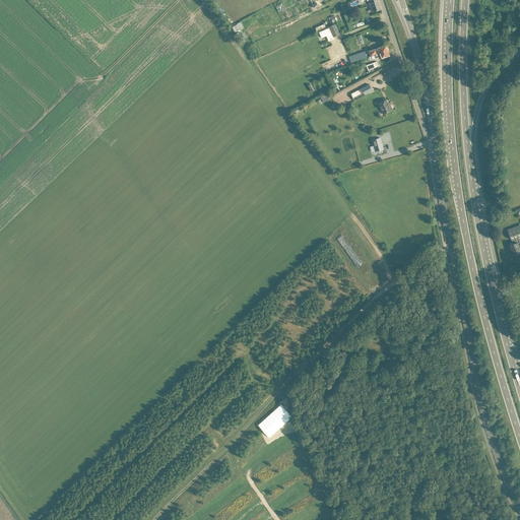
[(377,0),(370,0),(371,1),(368,2),(371,12),(374,11),(376,11),(381,9),(377,0)]
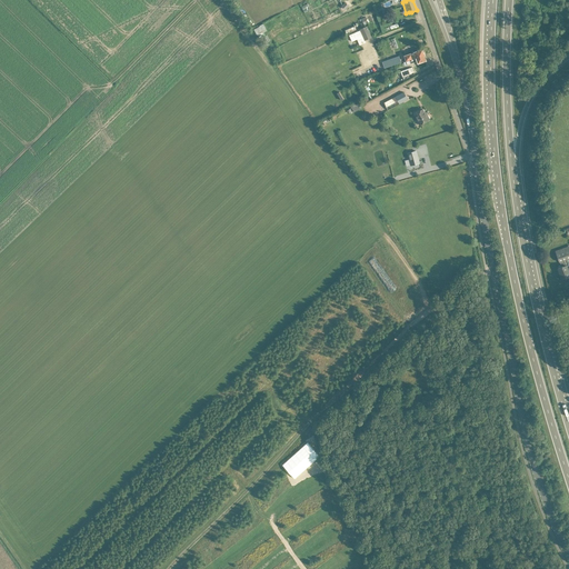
[(253,29),(266,47),(268,45),(267,43),(271,40),(267,35),(265,36),(263,32),(265,31),(261,26),(253,29)]
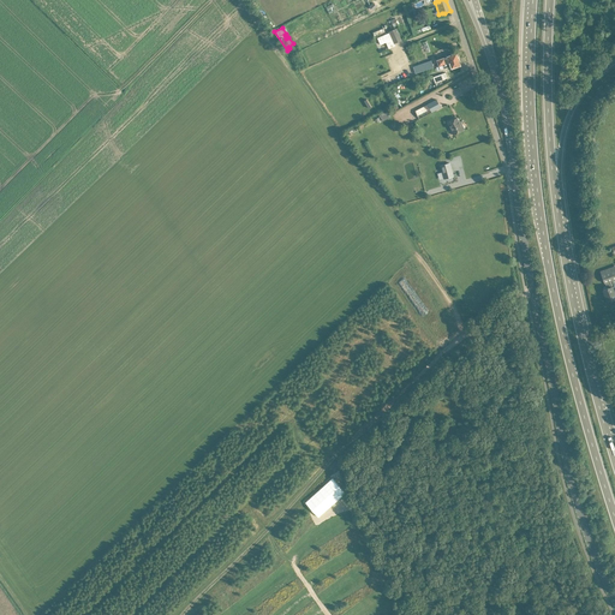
[(389,33),(377,39),(381,45),(386,42),(389,48),(395,46),(395,43),(402,40),(396,28),(389,31),(389,33)]
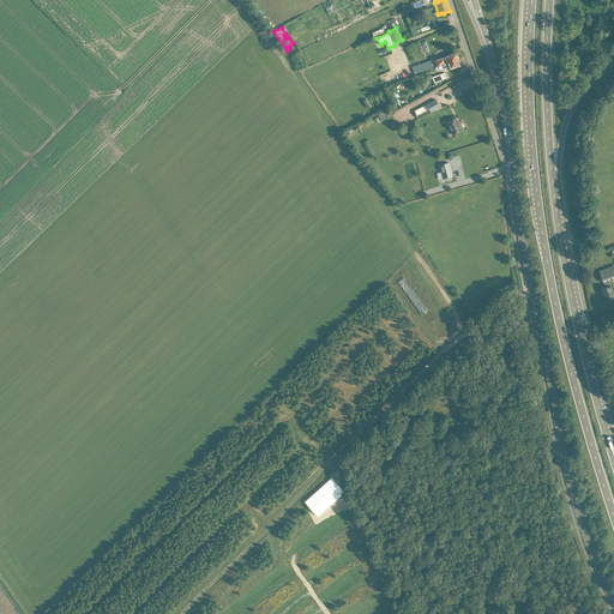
[(447,56),(437,60),(439,65),(439,66),(458,59),(457,58),(458,56),(457,54),(456,54),(456,53),(450,55),(447,56)]
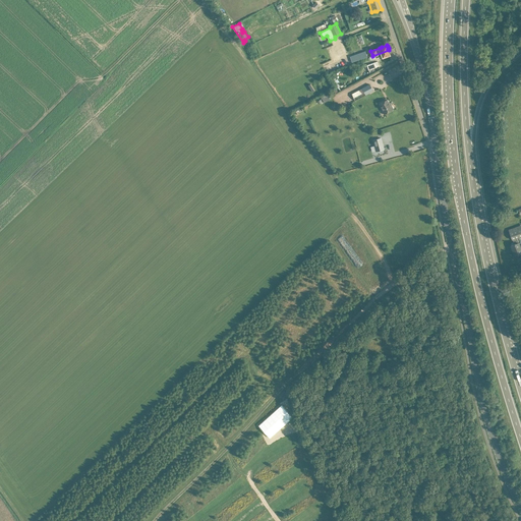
[(389,50),(372,56),(373,58),(373,59),(375,58),(382,56),(383,58),(386,57),(390,55),(390,54),(391,54),(390,52),(389,52),(389,50)]
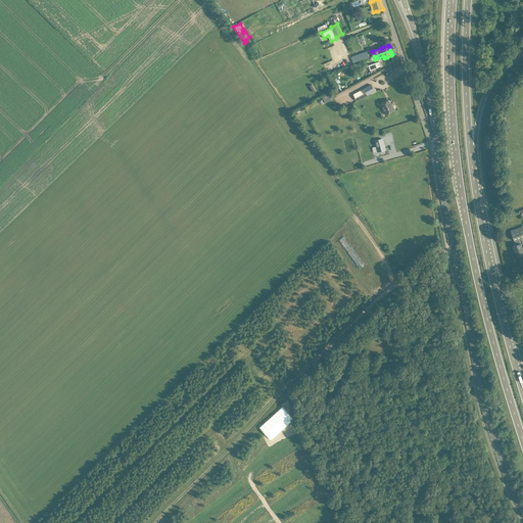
[(367,51),(351,56),(353,62),(369,57),(367,51)]
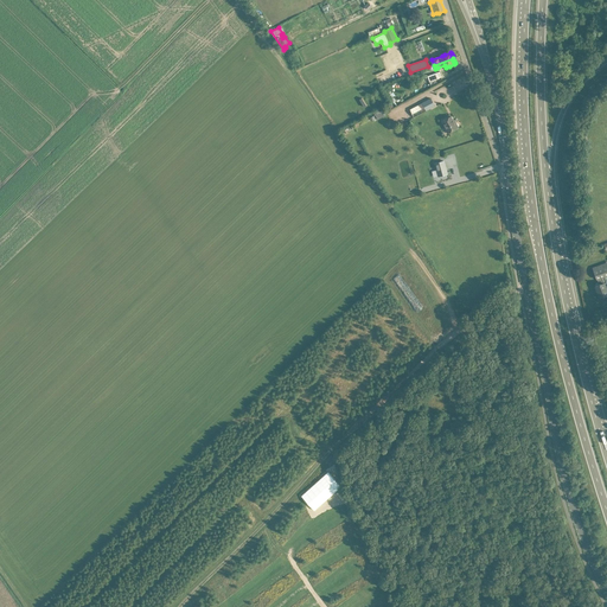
[(430,98),(410,109),(414,117),(435,106),(430,98)]
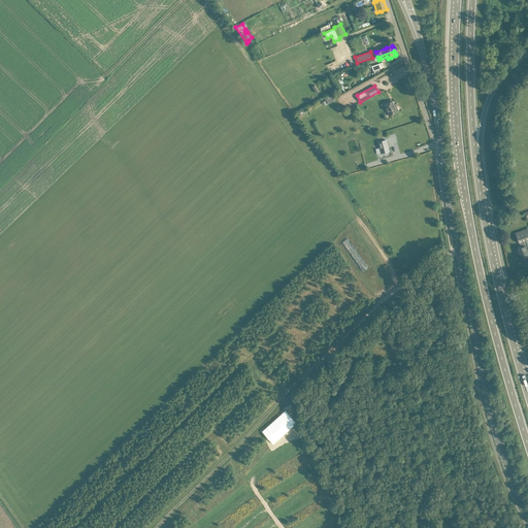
[(392,101),(388,103),(385,105),(391,116),(399,110),(396,106),(395,107),(392,101)]
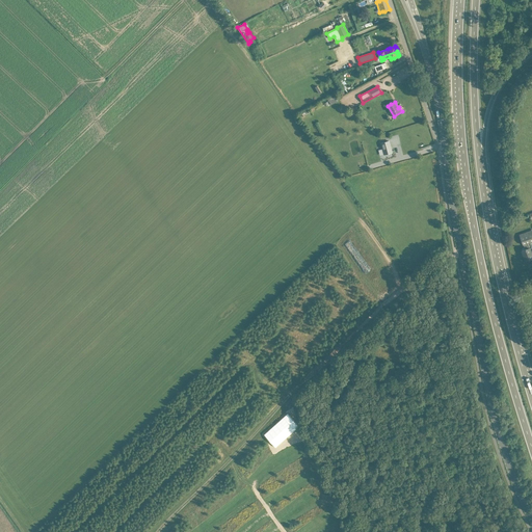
[(392,152),(389,141),(381,143),(384,154),(392,152)]
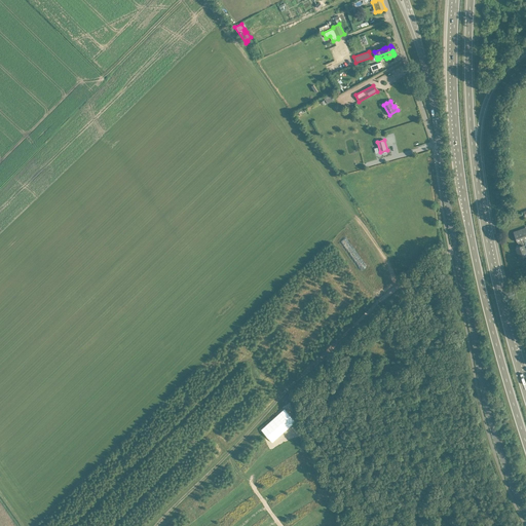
[(514,232),(515,234),(518,241),(522,240),(525,238),(525,230),(524,231),(523,229),(514,232)]
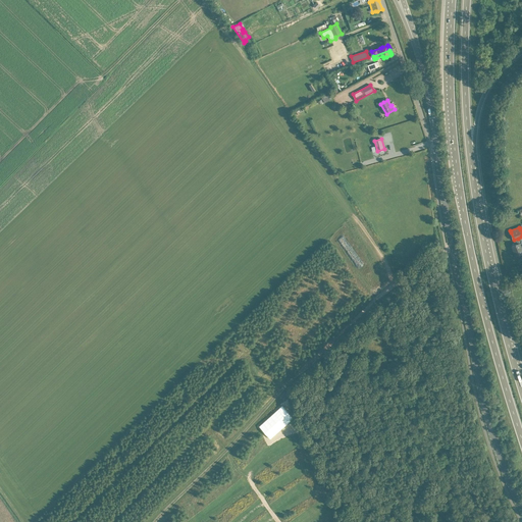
[(518,239),(514,240),(515,245),(512,246),(516,256),(517,258),(518,259),(519,259),(521,258),(521,257),(521,249),(520,243),(519,243),(518,239)]
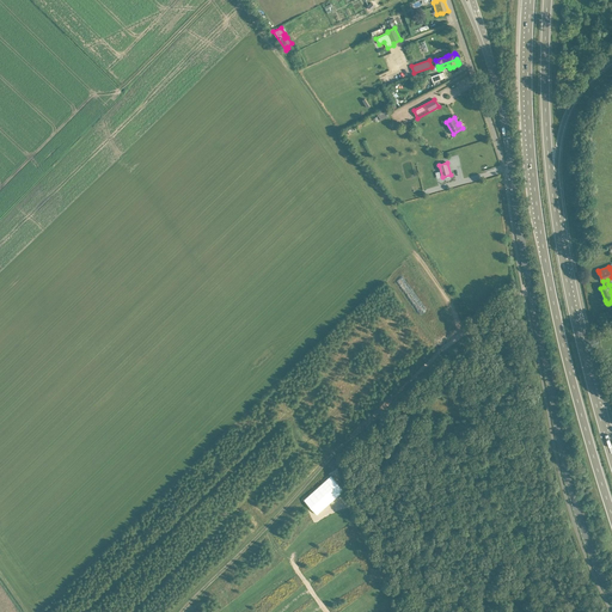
[(343,490),(330,476),(304,500),(317,514),(343,490)]
